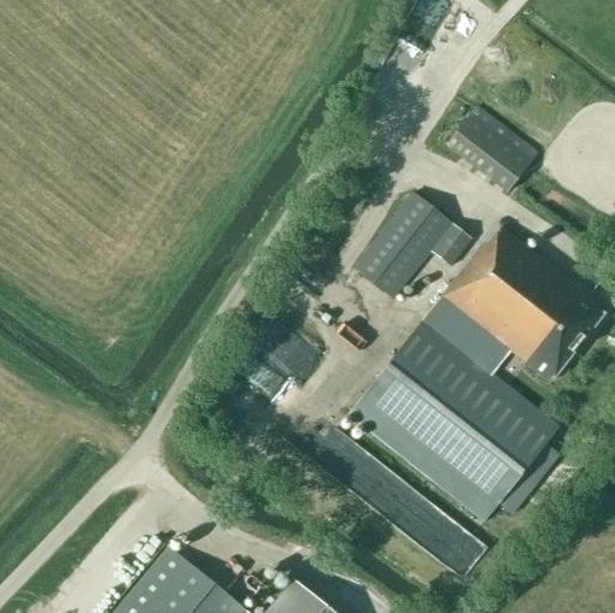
[(478,104),(472,112),(447,142),(510,189),(533,158),(539,151),(478,104)]
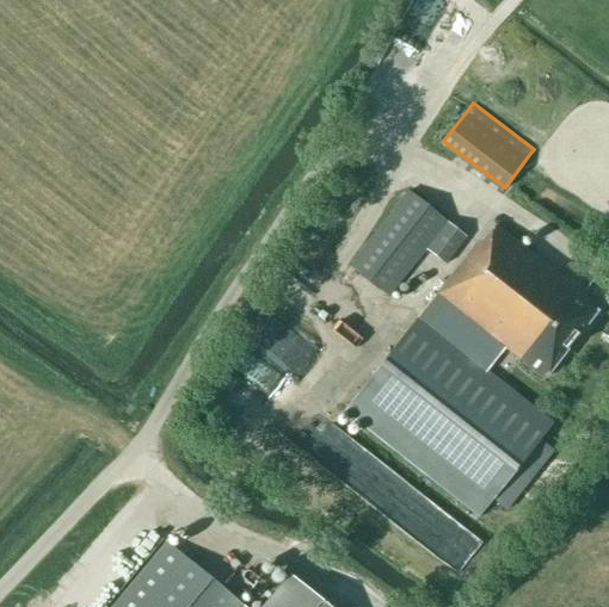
[(410,189),(408,190),(351,264),(389,295),(449,220),(410,189)]
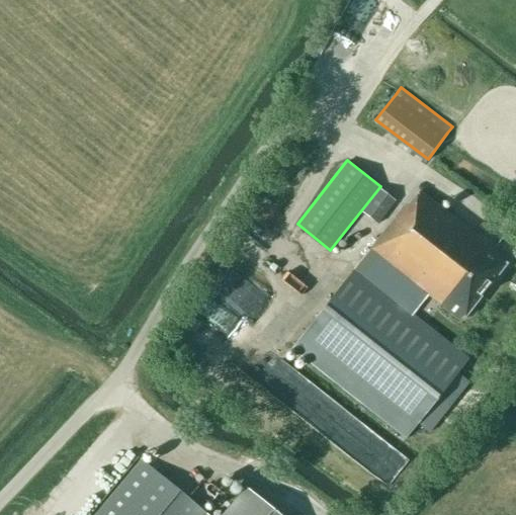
[(378,223),(397,199),(381,187),(363,210),(378,223)]
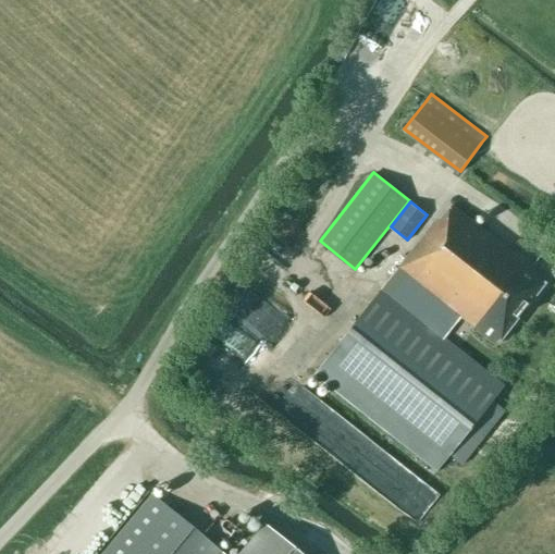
[(438,219),(399,266),(316,372),(438,469),(505,383),(445,336),(461,316),(497,343),(549,279),(529,263),(527,267),(520,262),(523,259),(453,204),(440,221),(438,219)]
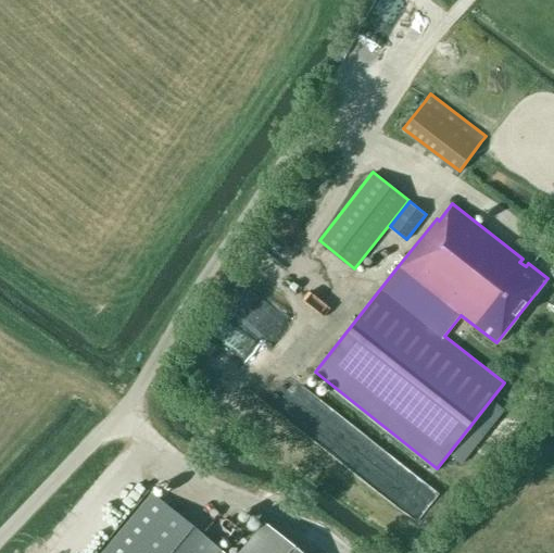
[(303,552),(266,523),(240,552),(227,552),(153,492),(102,552),(303,552)]
